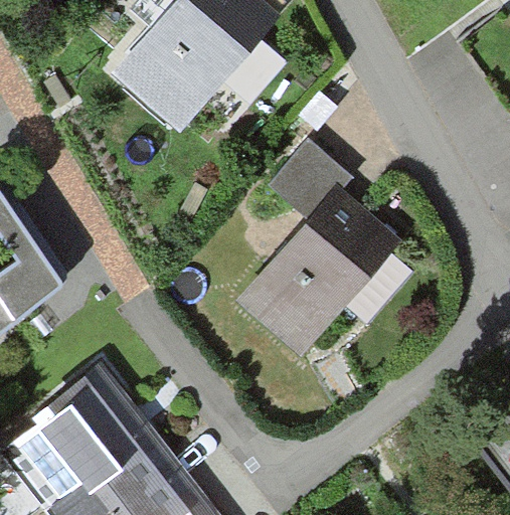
[(174,0),(116,71),(184,128),(272,21),(245,0),(174,0)]
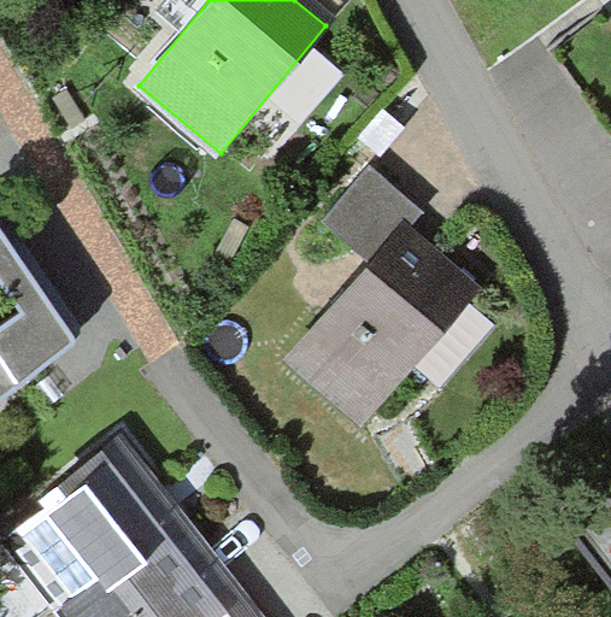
[(289,352),(369,422),(481,297),(415,238),(407,231),(433,203),(382,157),(322,224),(368,264),(289,352)]
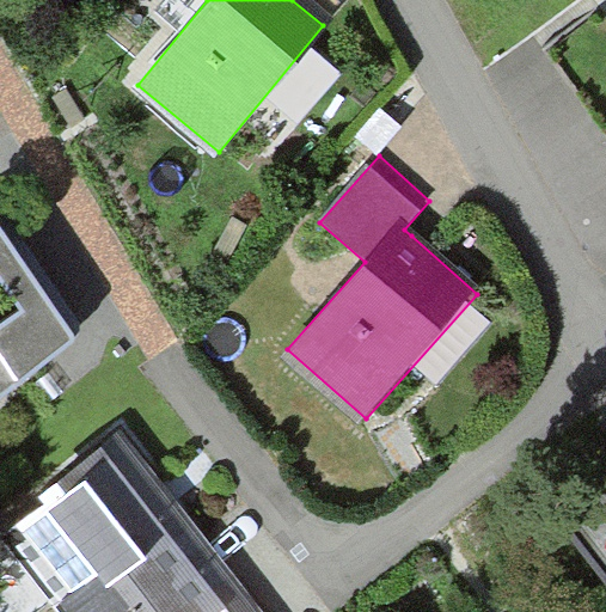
[(0,395),(73,337),(0,227),(0,395)]
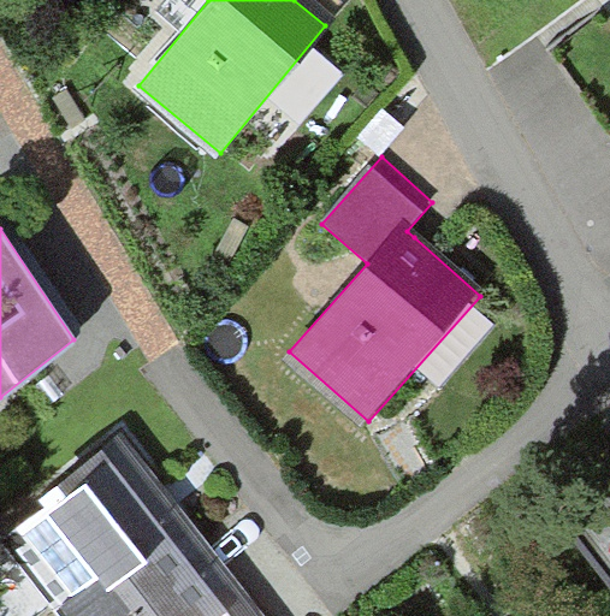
[(231,615),(146,507),(102,450),(0,529),(67,615),(231,615)]
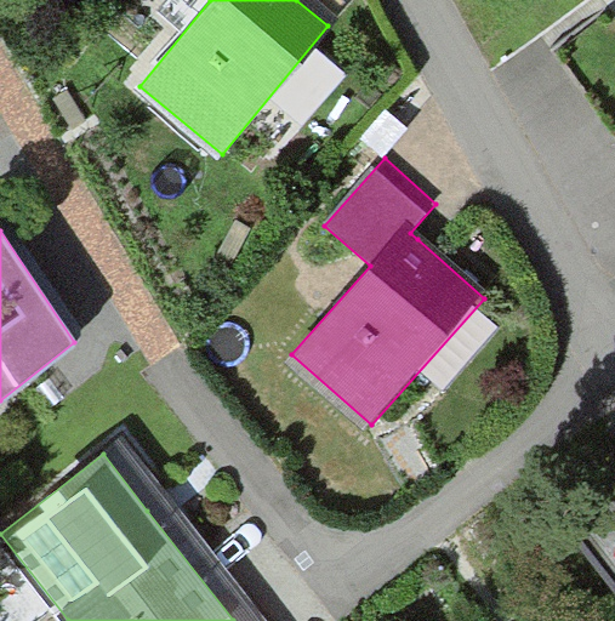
[(614,499),(570,536),(613,587),(614,585),(614,499)]
